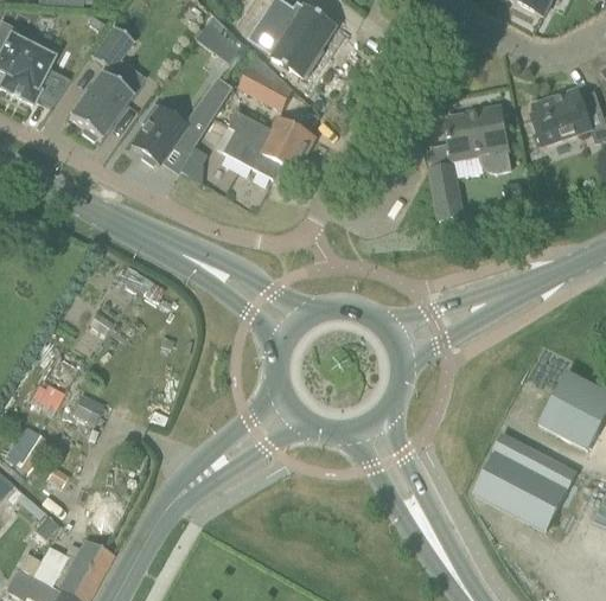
[(279,0),(249,42),(260,52),(266,58),(273,55),(285,63),(284,65),(288,69),(289,66),(304,76),(306,72),(308,74),(317,62),(314,61),(338,27),(325,18),(326,17),(321,13),(320,14),(307,5),(307,6),(303,2),(298,10),(286,0),(279,0)]
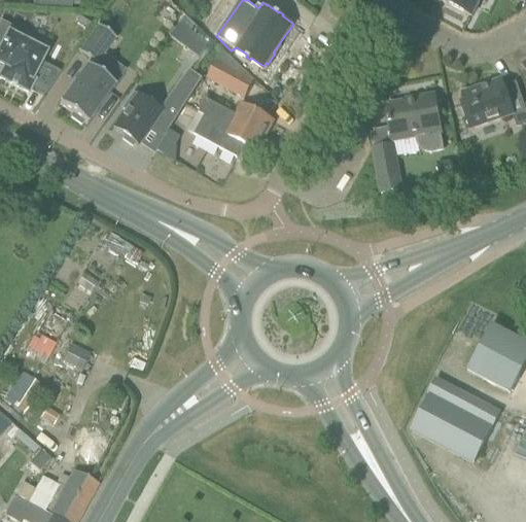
[(474,12),(480,0),(449,0),(474,12)]
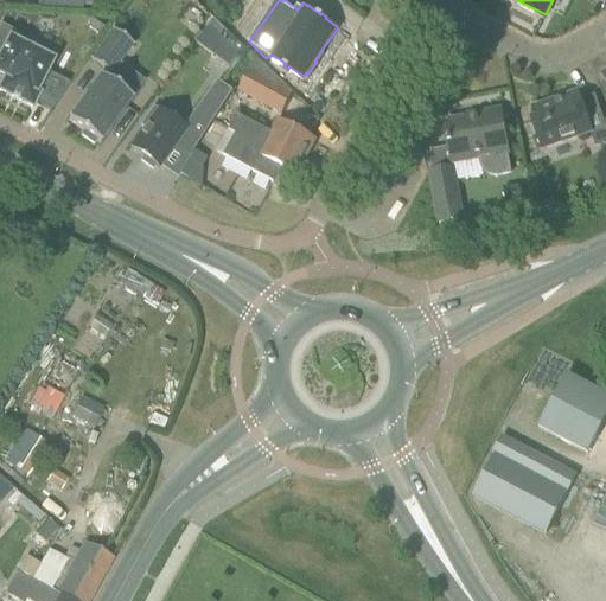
[(1,19),(0,20),(0,70),(6,74),(0,84),(0,85),(32,102),(36,97),(52,106),(70,80),(48,68),(52,57),(12,36),(16,27),(1,19)]
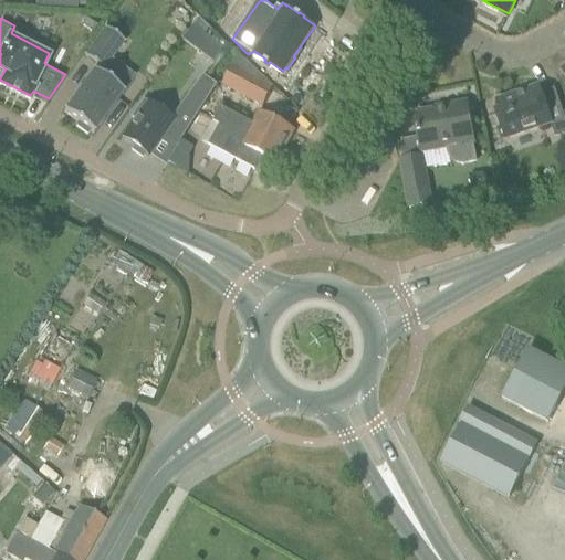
[(125,38),(105,23),(105,24),(86,51),(85,51),(84,52),(104,66),(105,65),(104,64),(124,38),(124,39),(125,38)]
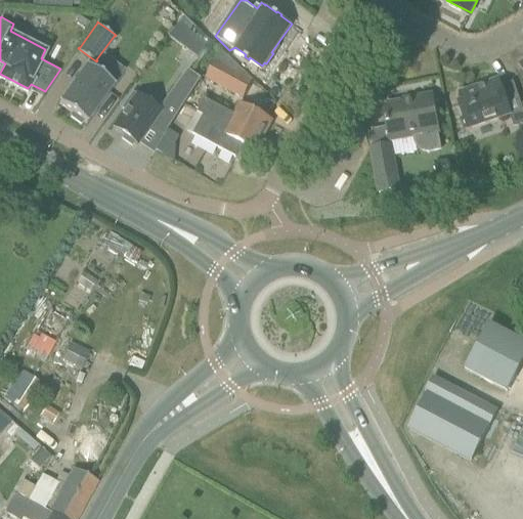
[(169,37),(198,56),(207,44),(179,24),(169,37)]
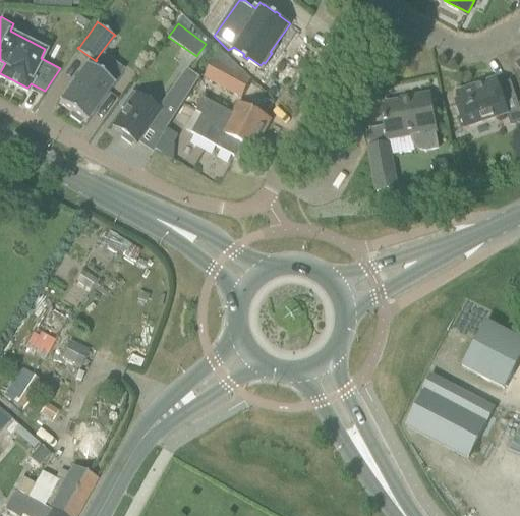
[(214,55),(204,73),(240,95),(251,75),(214,55)]
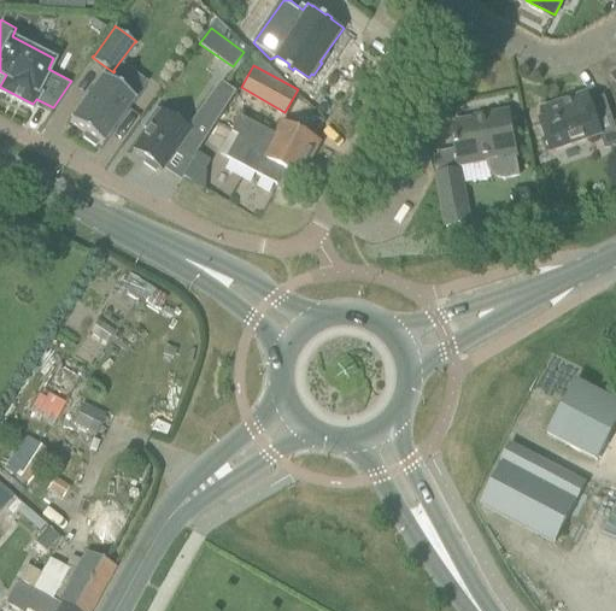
[(83,100),(82,101),(82,103),(71,117),(70,118),(86,129),(83,133),(95,142),(99,139),(103,141),(103,140),(133,98),(134,98),(135,97),(103,74),(101,75),(103,75),(91,92),(89,90),(88,93),(89,93),(83,100)]
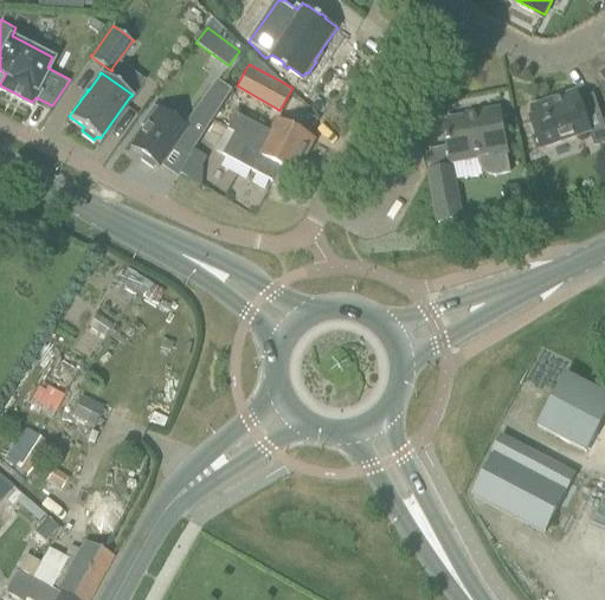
[(145,123),(130,143),(143,153),(141,156),(153,165),(155,161),(159,163),(173,143),(190,154),(195,144),(233,86),(226,82),(219,77),(184,123),(180,121),(159,105),(158,107),(154,103),(141,121),(145,123)]
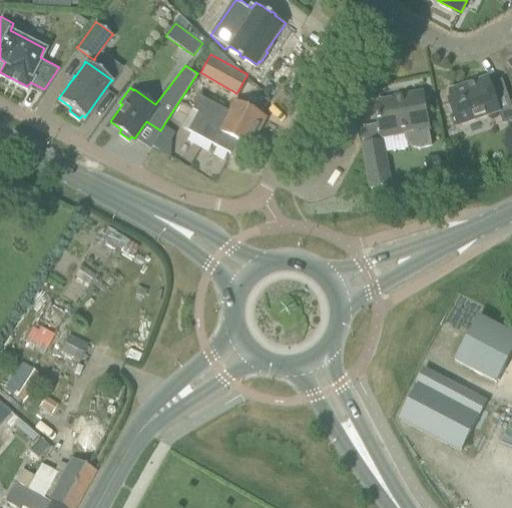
[(451,99),(455,108),(460,122),(500,108),(505,121),(511,118),(511,95),(505,77),(492,81),(490,75),(453,88),(456,97),(451,99)]
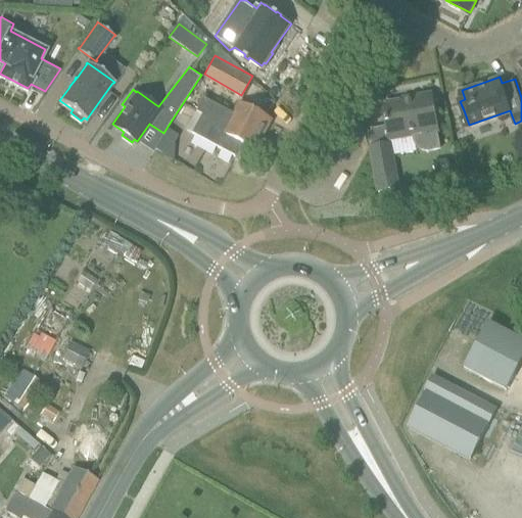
[(387,102),(384,103),(384,105),(390,137),(411,133),(415,133),(415,135),(416,137),(417,139),(418,141),(420,142),(422,144),(424,145),(427,145),(429,145),(441,143),(438,128),(436,112),(432,92),(414,95),(415,99),(407,101),(407,97),(405,97),(405,99),(401,100),(400,96),(386,98),(387,102)]
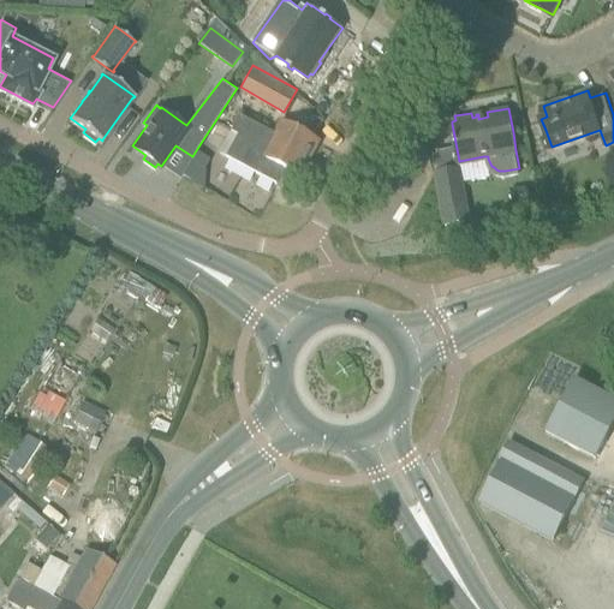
[(276,131),(242,112),(232,127),(220,149),(278,180),(286,166),(302,174),(321,138),(284,118),(276,131)]
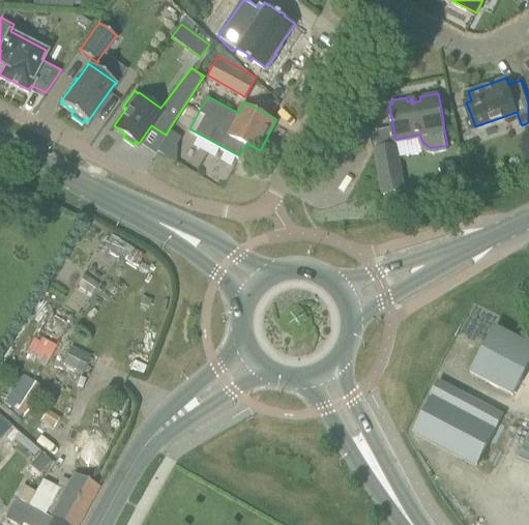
[(166,135),(151,125),(139,143),(154,152),(157,148),(166,135)]
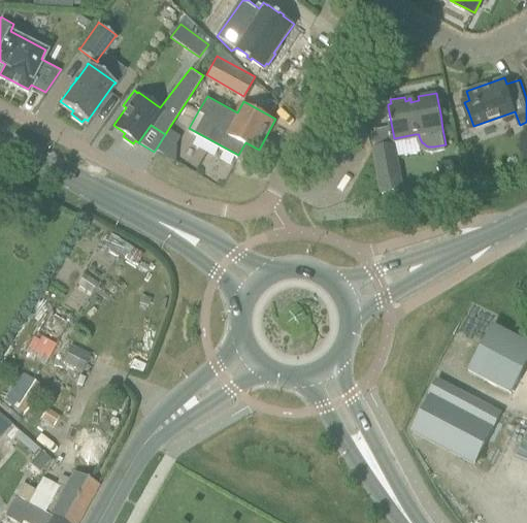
[(165,134),(157,149),(176,160),(175,140),(180,133),(170,126),(165,134)]
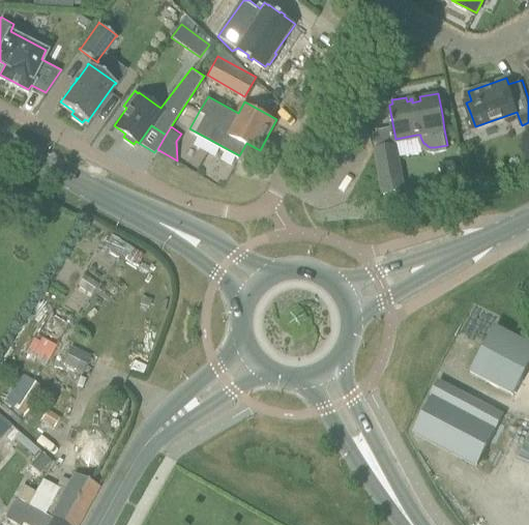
[(384,192),(404,188),(395,143),(376,146),(384,192)]
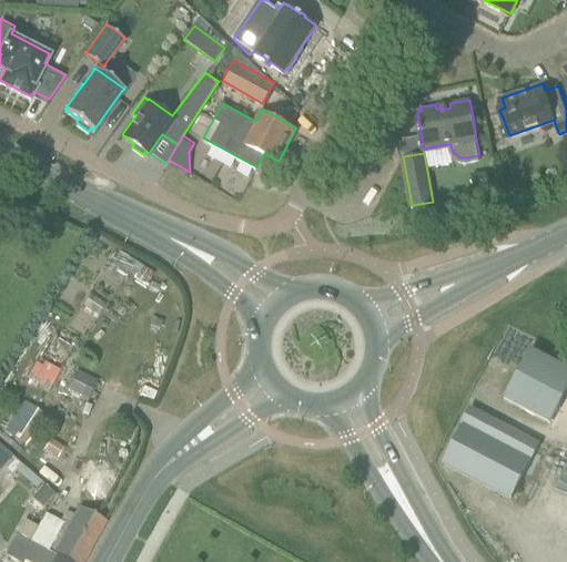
[(104,299),(92,292),(85,302),(98,309),(104,299)]
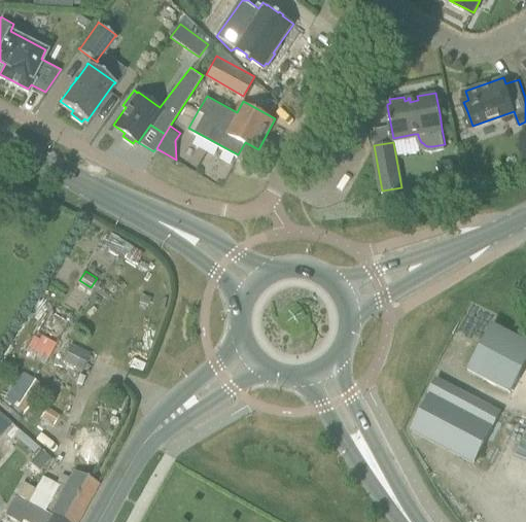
[(525,340),(491,323),(467,370),(512,392),(525,362),(525,340)]
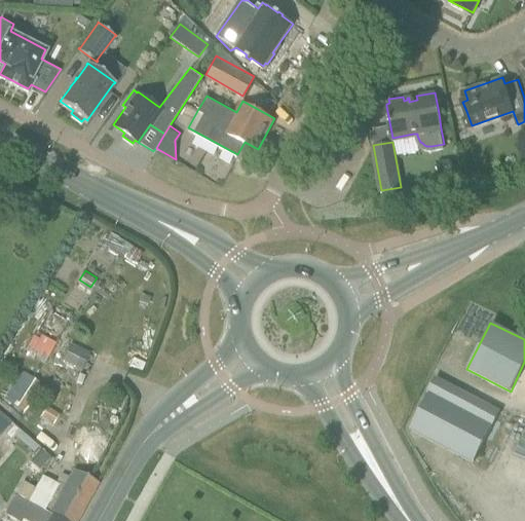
[(29,345),(51,356),(60,338),(37,327),(29,345)]
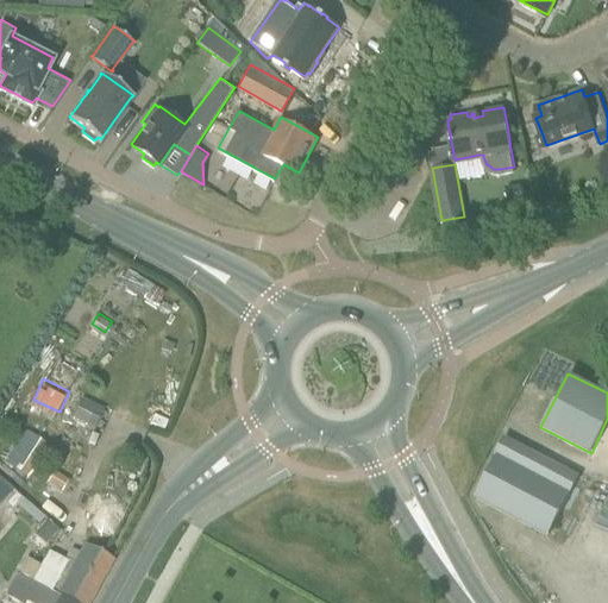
[(86,393),(77,412),(102,422),(111,403),(86,393)]
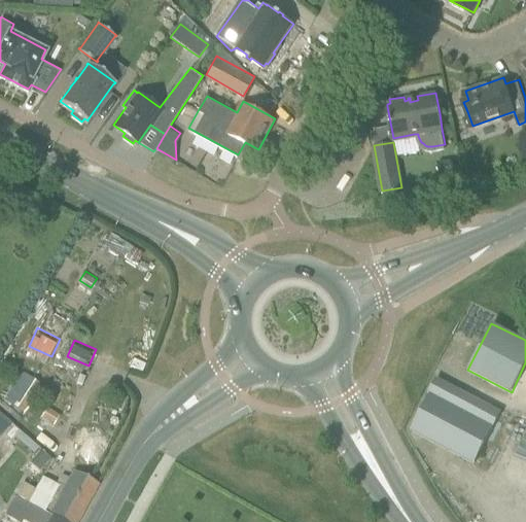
[(29,356),(3,395),(23,409),(41,381),(33,376),(40,364),(29,356)]
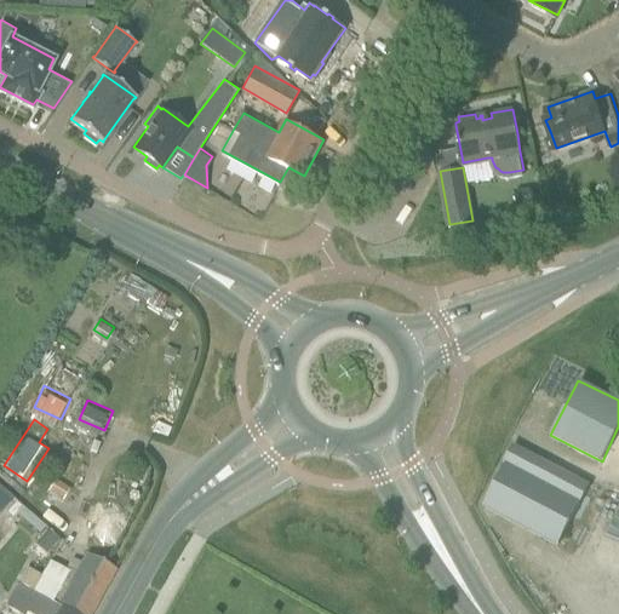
[(589,482),(513,441),(504,458),(505,459),(483,503),(559,541),(589,482)]
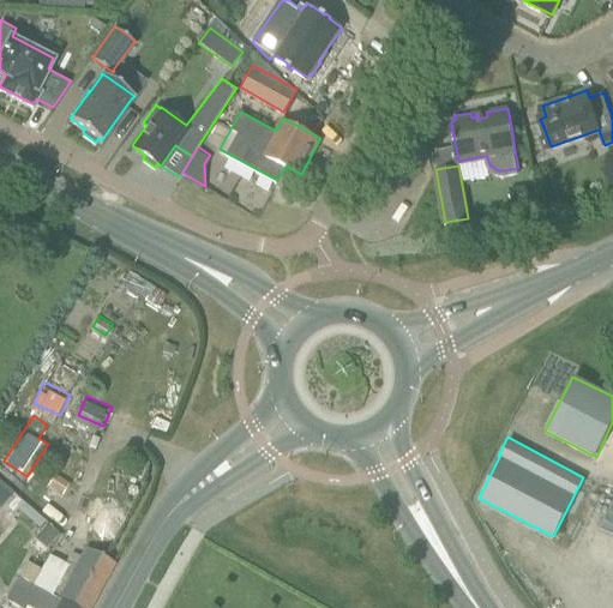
[(60,491),(67,481),(53,471),(46,482),(60,491)]
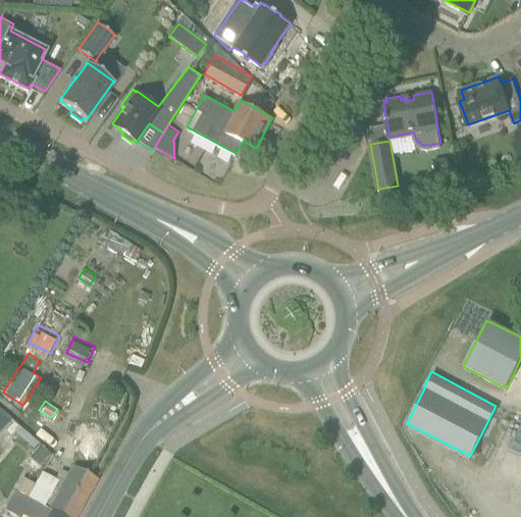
[(39,462),(49,450),(39,442),(29,453),(39,462)]
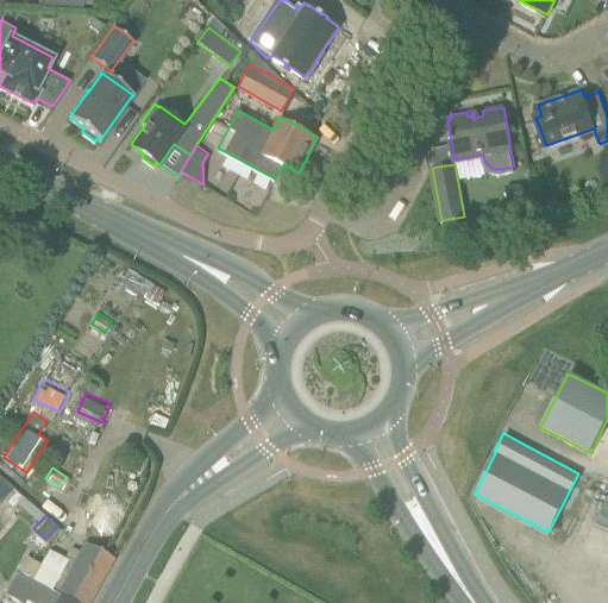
[(50,585),(82,602),(87,602),(114,556),(86,539),(80,550),(73,545),(50,585)]
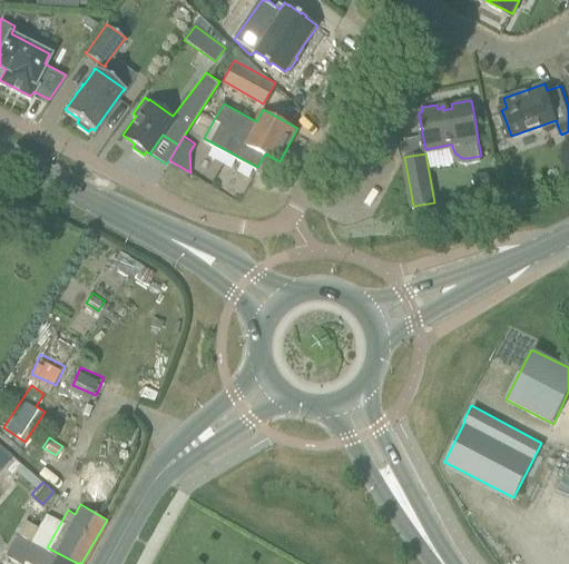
[(46,548),(31,540),(17,532),(6,554),(22,563),(25,558),(33,563),(77,563),(47,547),(46,548)]
